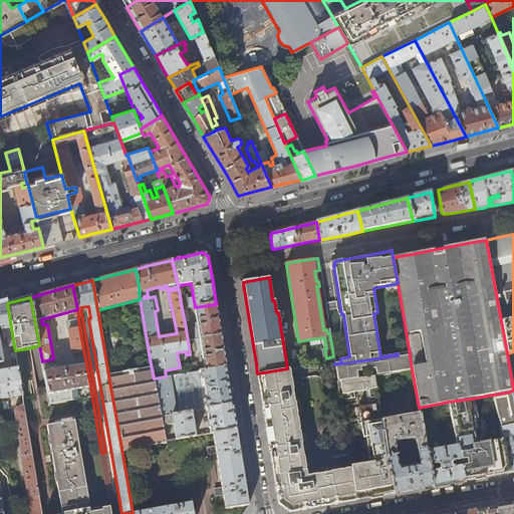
[(151,364),(140,299),(97,310),(108,375),(144,368),(144,365),(151,364)]
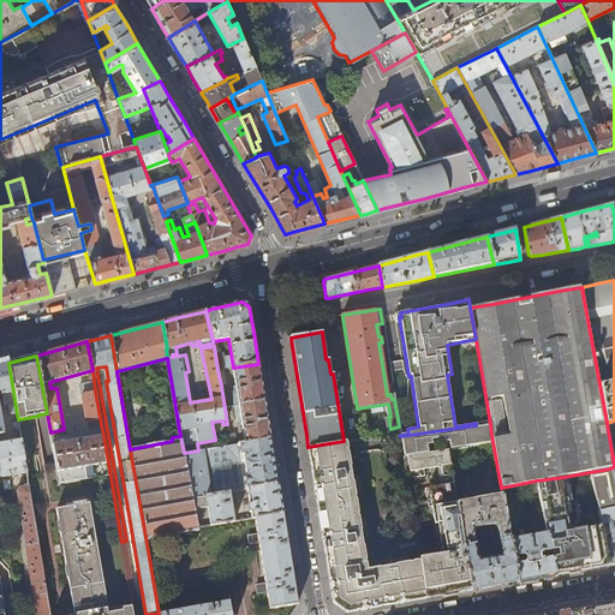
[(0,435),(3,435),(3,433),(4,433),(0,411),(0,390),(1,392),(1,394),(3,394),(4,405),(9,404),(10,413),(17,413),(9,363),(0,364),(0,435)]
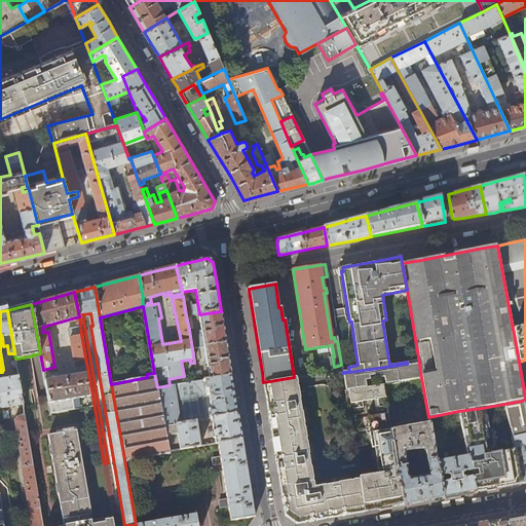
[(221,311),(199,314),(201,330),(199,331),(200,335),(199,337),(200,346),(226,342),(223,327),(221,311)]
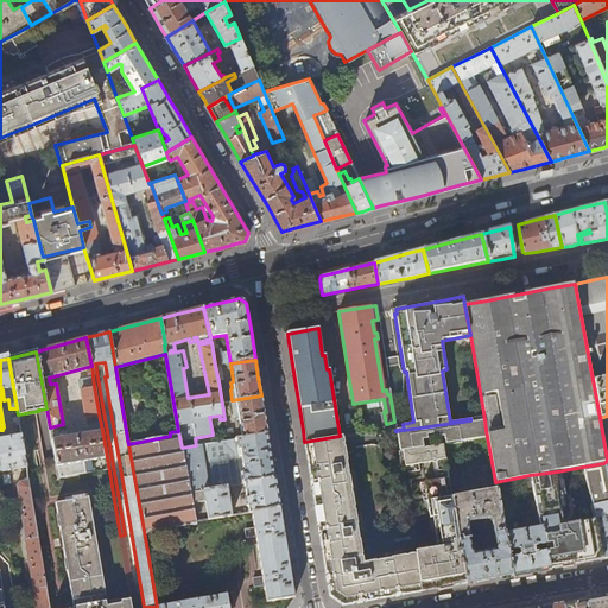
[(93,422),(100,419),(94,386),(81,390),(86,418),(92,417),(93,422)]
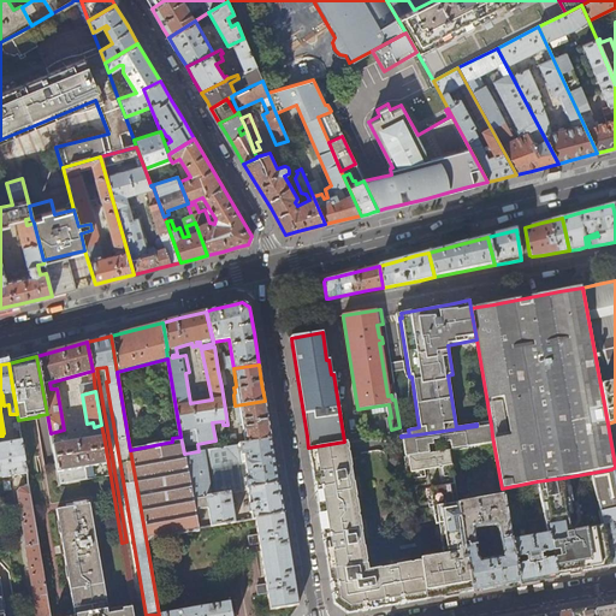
[(265,401),(235,406),(237,420),(240,422),(240,426),(242,426),(246,444),(271,440),(267,419),(265,401)]
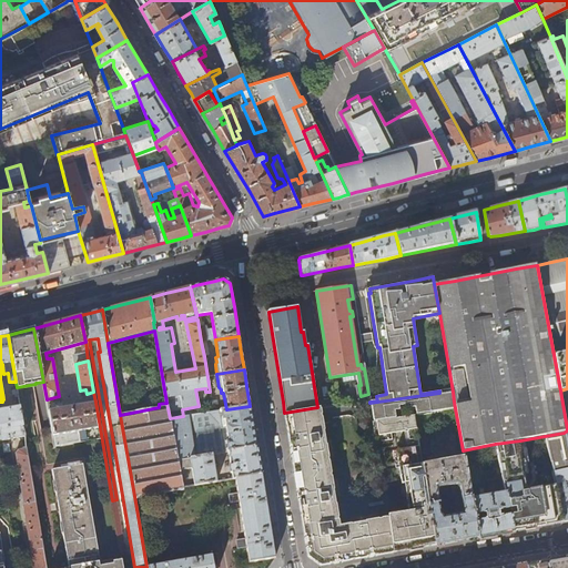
[(439,393),(369,403),(373,422),(399,417),(398,409),(399,409),(399,405),(409,404),(409,407),(415,406),(415,409),(422,408),(423,414),(447,409),(446,404),(454,402),(453,392),(442,393),(442,391),(439,391),(439,393)]
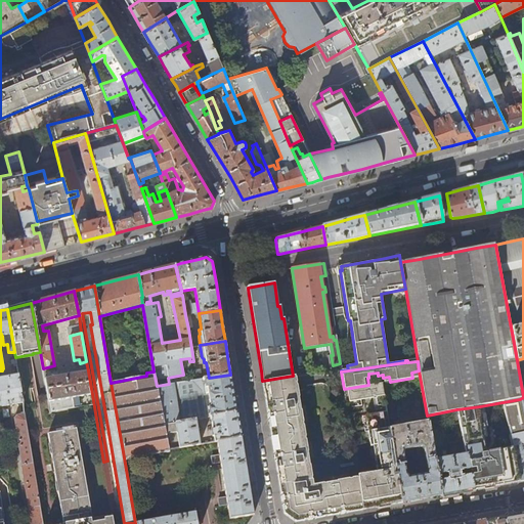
[(74,397),(92,394),(88,370),(45,379),(49,401),(74,397)]
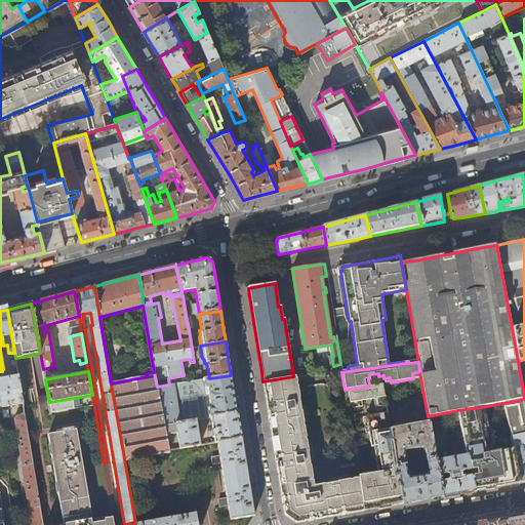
[(162,415),(157,387),(154,372),(147,373),(147,376),(111,384),(124,458),(169,451),(164,425),(162,416),(162,415)]
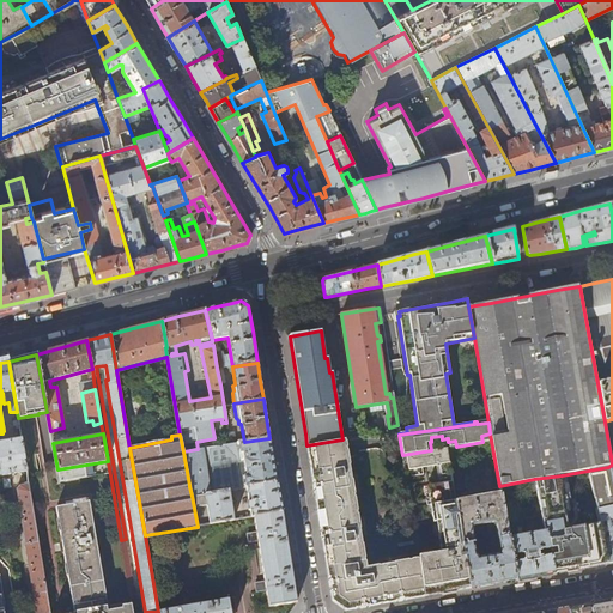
[(269,438),(244,442),(236,443),(230,444),(224,445),(198,449),(183,451),(189,485),(189,486),(192,496),(196,495),(206,493),(229,490),(247,487),(277,483),(273,460),(269,438)]
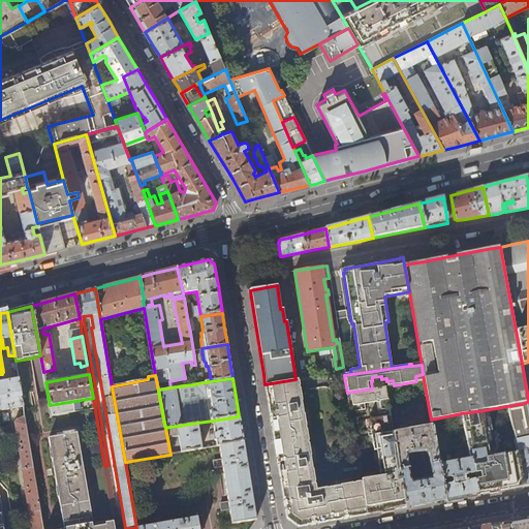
[(0,381),(0,410),(23,407),(19,379),(0,381)]
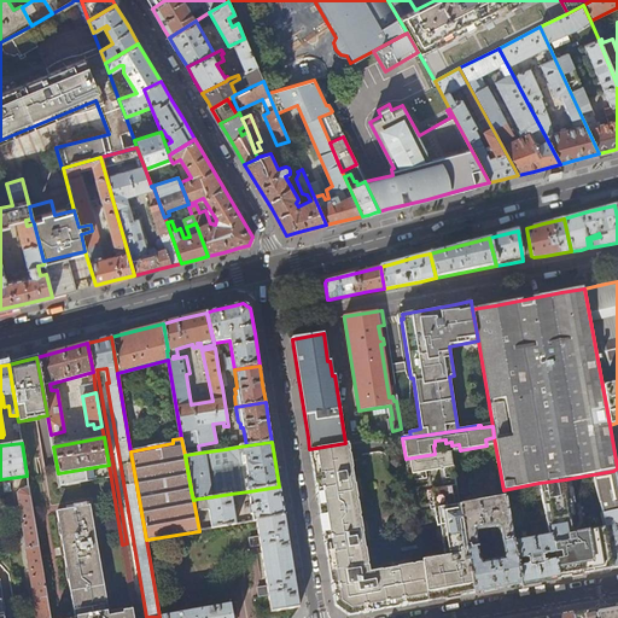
[(348,443),(345,443),(309,449),(315,485),(328,561),(334,606),(349,616),(362,613),(385,610),(414,604),(427,601),(421,564),(368,573),(348,443)]
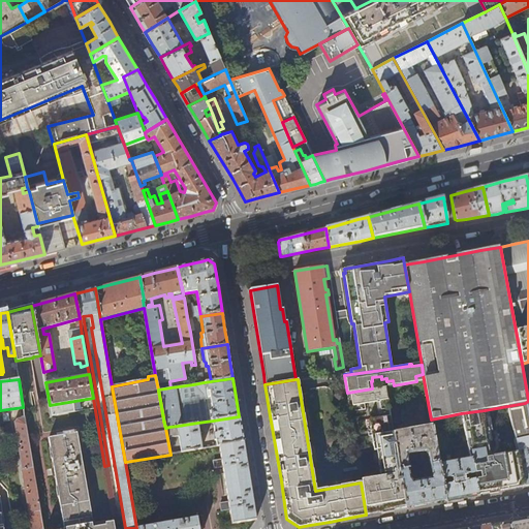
[(393,430),(385,386),(372,389),(347,393),(350,413),(365,410),(364,405),(378,402),(381,417),(369,419),(373,450),(376,450),(380,477),(361,480),(361,483),(366,515),(386,511),(405,508),(393,430)]
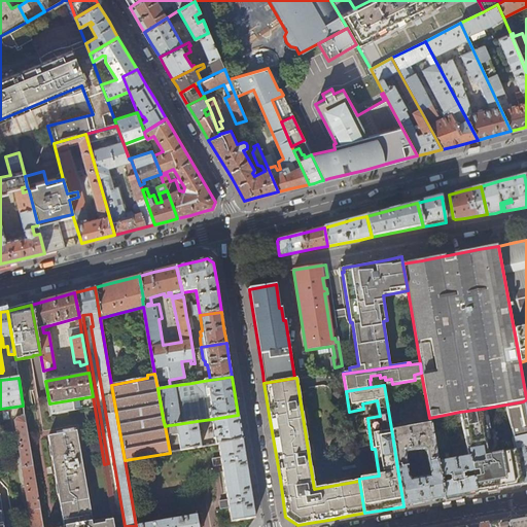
[(75,410),(74,399),(49,403),(51,414),(75,410)]
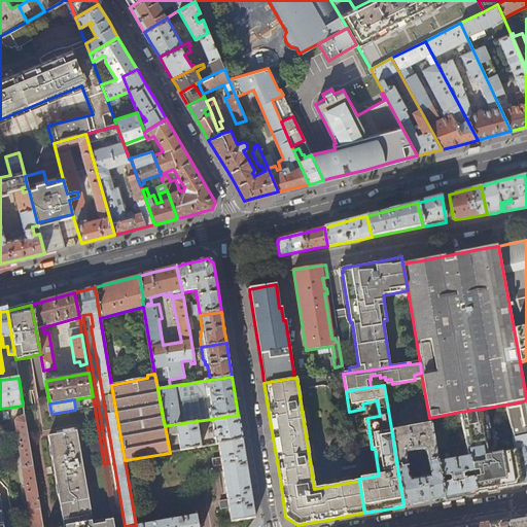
[(526,425),(523,401),(505,405),(513,438),(526,435),(526,425)]
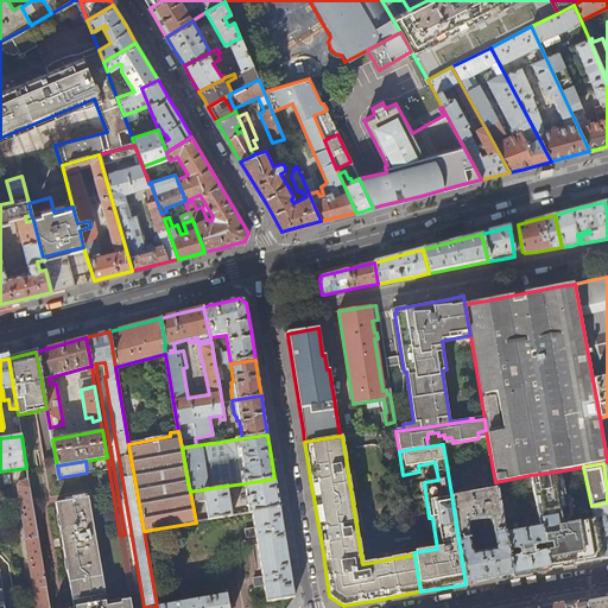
[(543,526),(551,569),(577,564),(602,559),(594,521),(565,526),(559,498),(561,496),(557,472),(530,475),(537,512),(540,526),(543,526)]
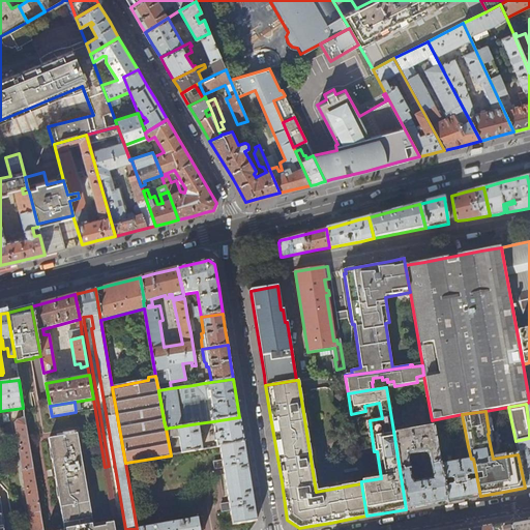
[(43,529),(25,414),(22,414),(22,418),(17,419),(15,422),(28,513),(28,514),(30,529),(43,529)]
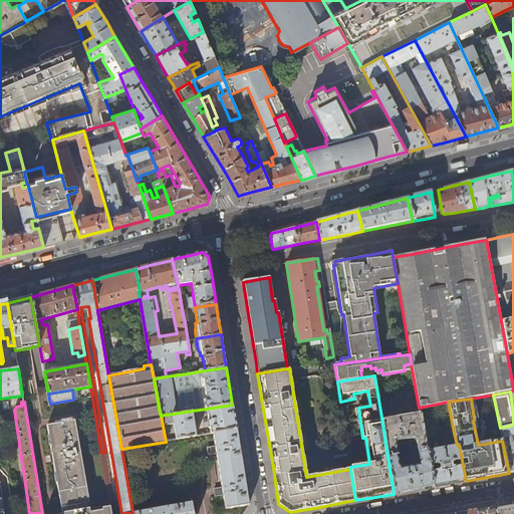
[(232,405),(207,409),(209,422),(213,421),(213,423),(214,425),(207,426),(207,428),(210,428),(211,434),(214,433),(236,430),(234,416),(232,405)]
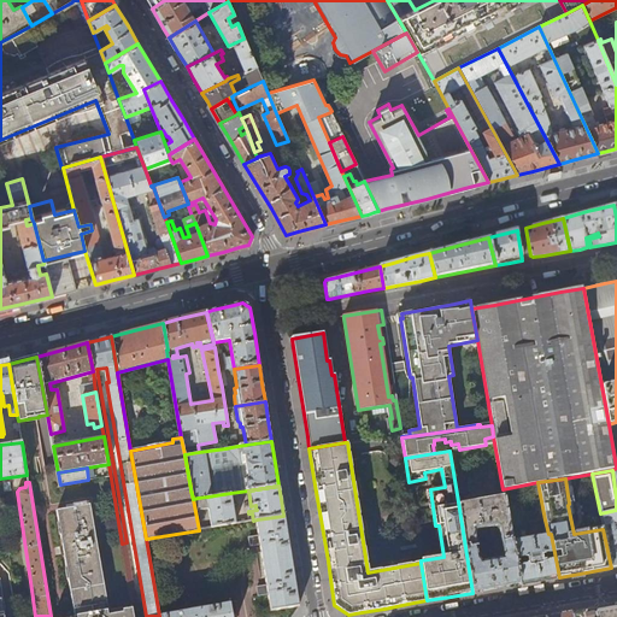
[(230,493),(207,497),(212,528),(235,523),(230,493)]
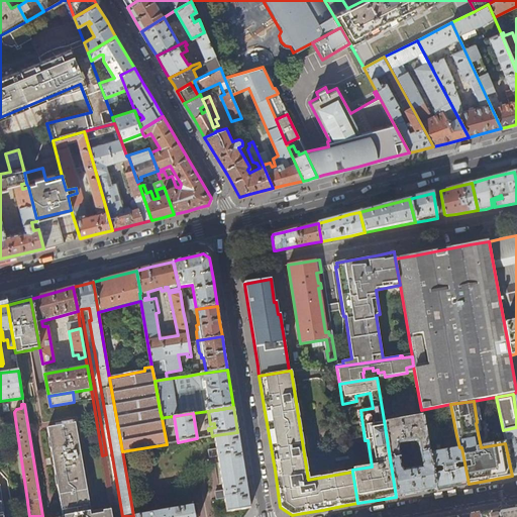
[(435,490),(432,475),(431,469),(426,440),(422,414),(384,420),(396,497),(414,493),(435,490)]
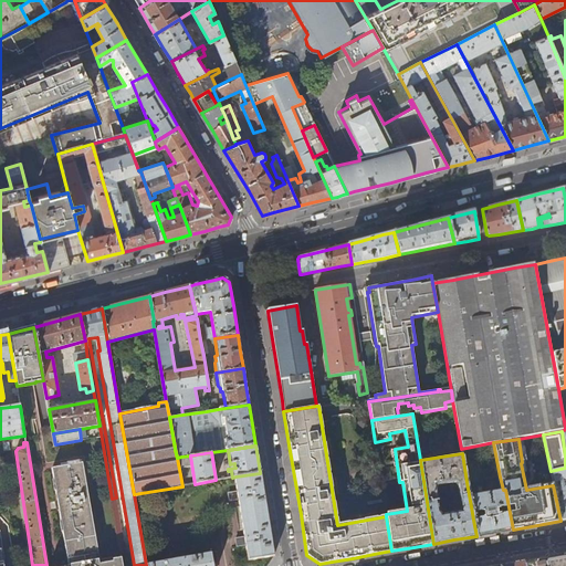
[(181,457),(177,458),(182,486),(186,485),(181,457)]
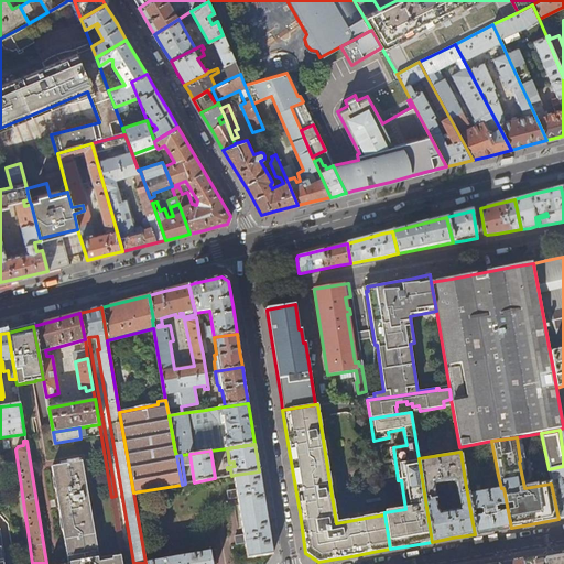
[(0,544),(2,563),(18,563),(6,488),(1,488),(1,491),(0,491),(0,495),(1,501),(0,500),(0,479),(3,479),(0,457),(0,544)]
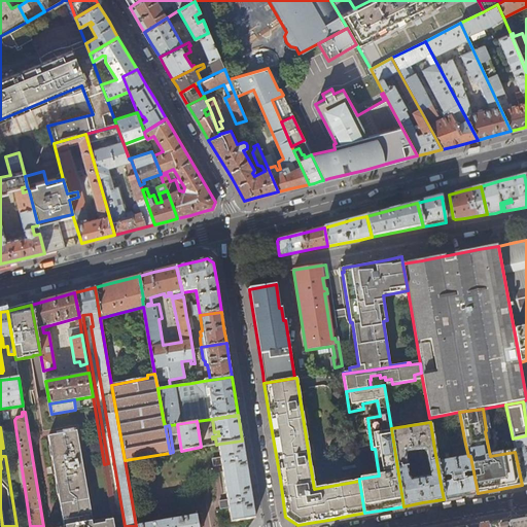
[(93,522),(76,431),(73,432),(72,429),(62,431),(63,434),(48,436),(49,447),(51,447),(53,456),(51,456),(57,486),(59,485),(60,494),(59,495),(64,526),(65,526),(66,526),(114,526),(113,520),(105,521),(105,523),(92,526),(91,522),(93,522)]
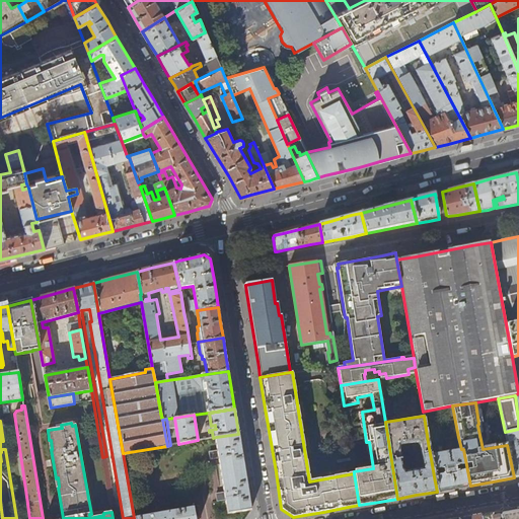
[(518,429),(505,432),(507,445),(514,477),(518,476),(518,429)]
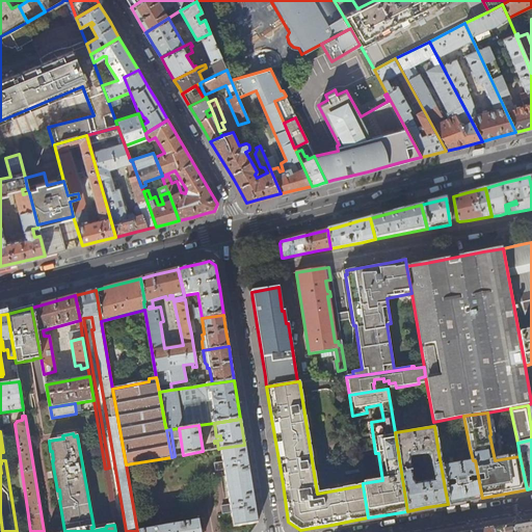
[(244,445),(221,448),(223,462),(218,463),(219,470),(224,469),(230,504),(223,505),(224,511),(231,510),(234,526),(257,523),(244,445)]
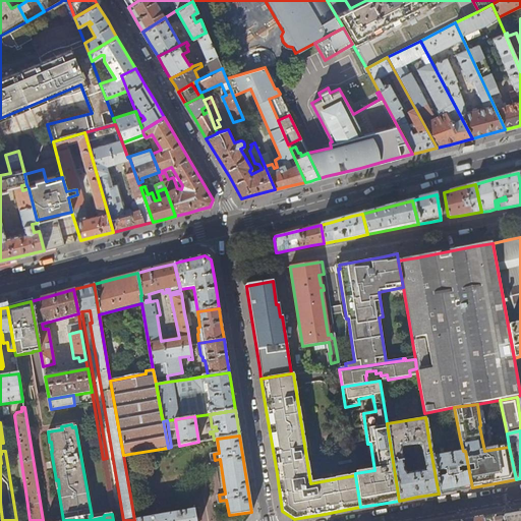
[(460,439),(429,444),(435,472),(445,471),(446,476),(436,478),(439,494),(459,489),(472,487),(465,451),(463,451),(460,439)]
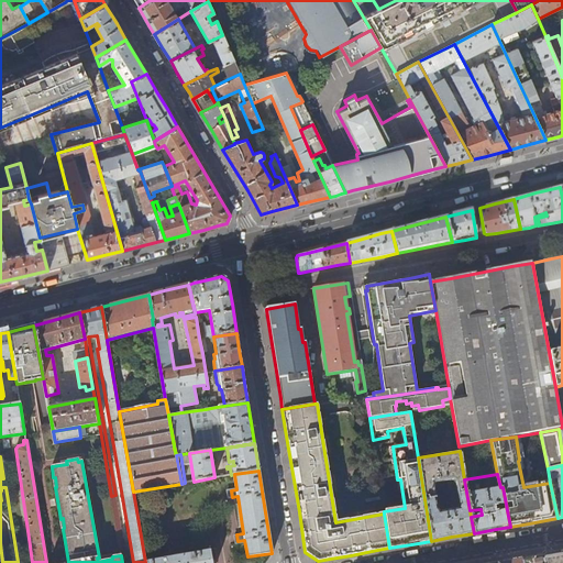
[(159,559),(145,562),(212,562),(217,562),(214,549),(209,550),(209,551),(167,558),(166,551),(158,552),(159,559)]
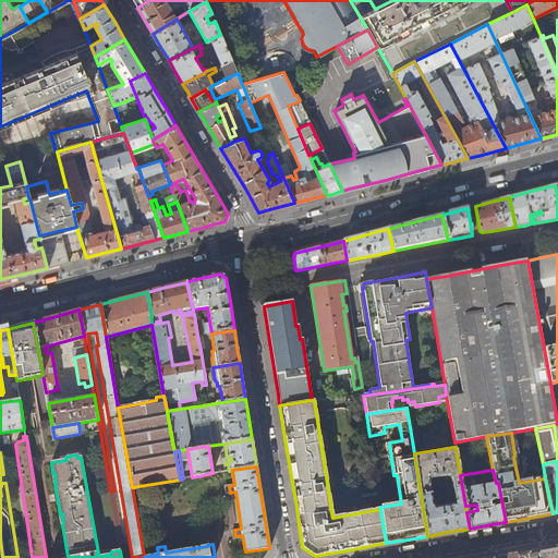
[(557,557),(557,545),(531,550),(518,553),(518,557),(557,557)]
